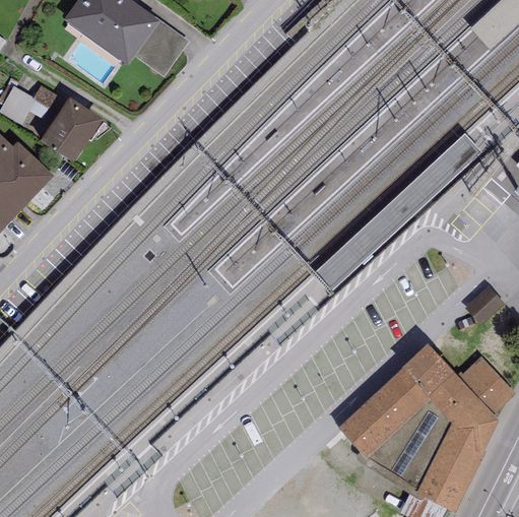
[(151,16),(128,0),(79,0),(64,20),(128,65),(136,55),(161,20),(152,14),(151,16)]
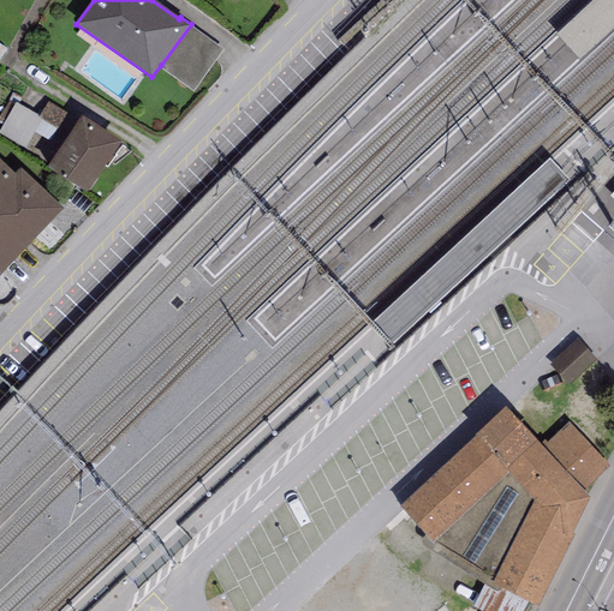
[(584,63),(613,34),(613,0),(585,0),(554,29),(584,63)]
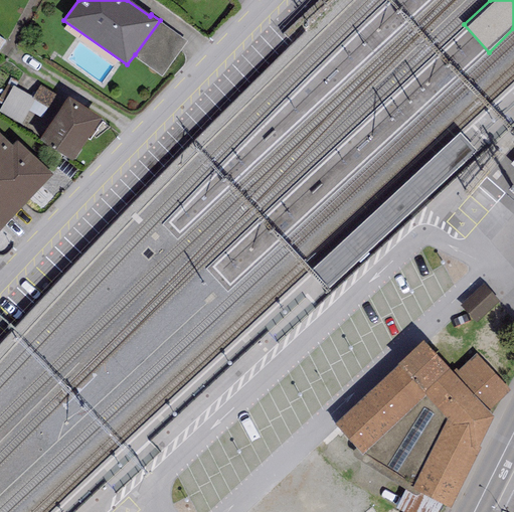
[(187,40),(160,20),(135,54),(163,74),(187,40)]
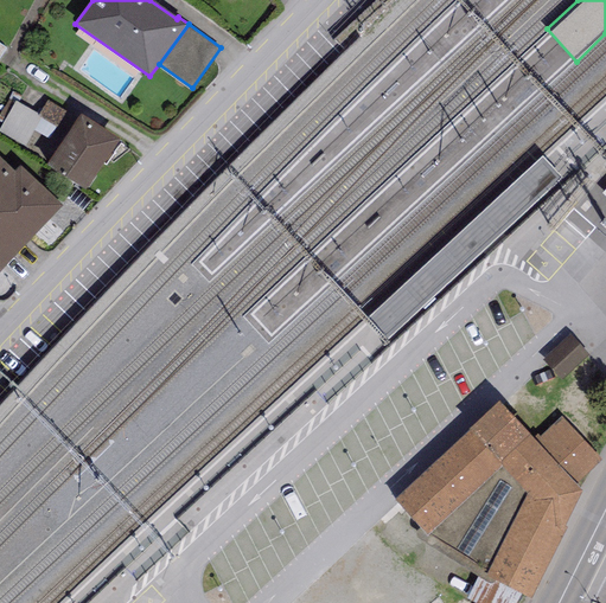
[(80,117),(49,97),(39,113),(42,114),(40,116),(69,135),(80,117)]
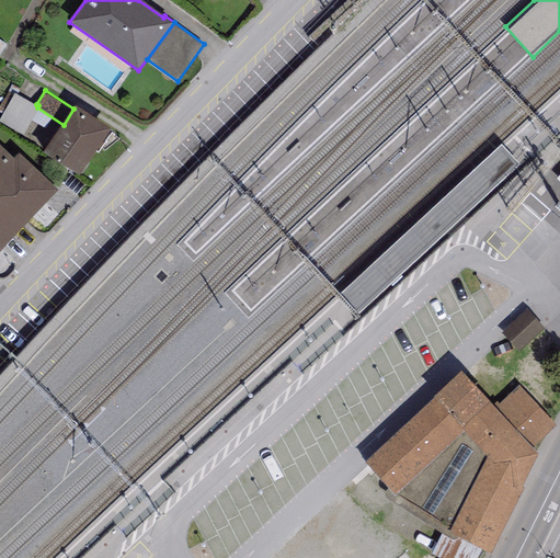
[(36,104),(16,92),(0,120),(24,133),(37,107),(38,105),(36,104)]
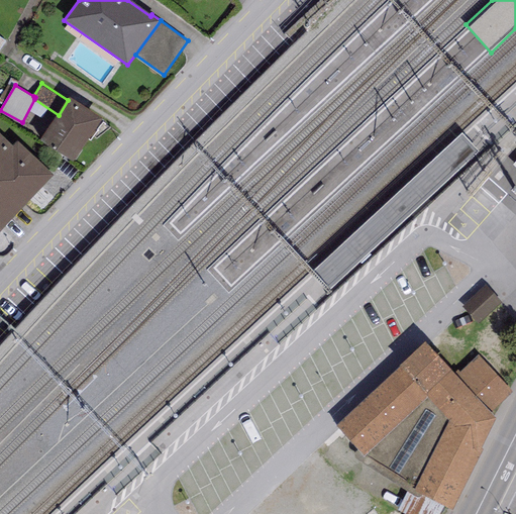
[(103,120),(69,98),(68,100),(59,115),(40,141),(74,164),(103,120)]
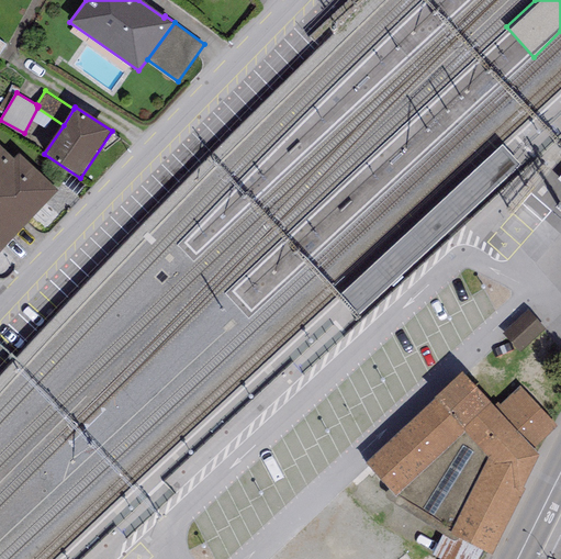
[(334,293),(355,317),(525,163),(504,140),(334,293)]
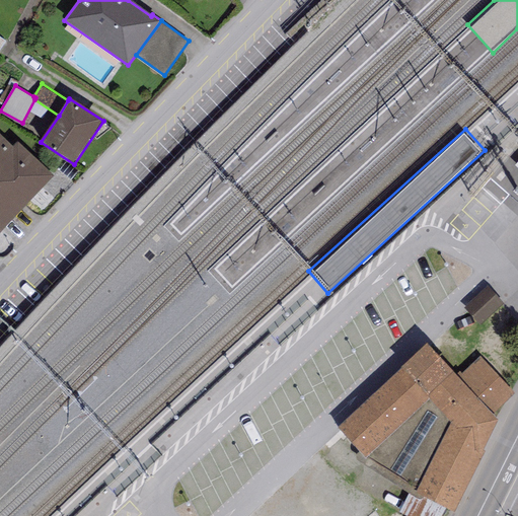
[(14,148),(0,135),(0,231),(0,232),(53,175),(18,143),(14,148)]
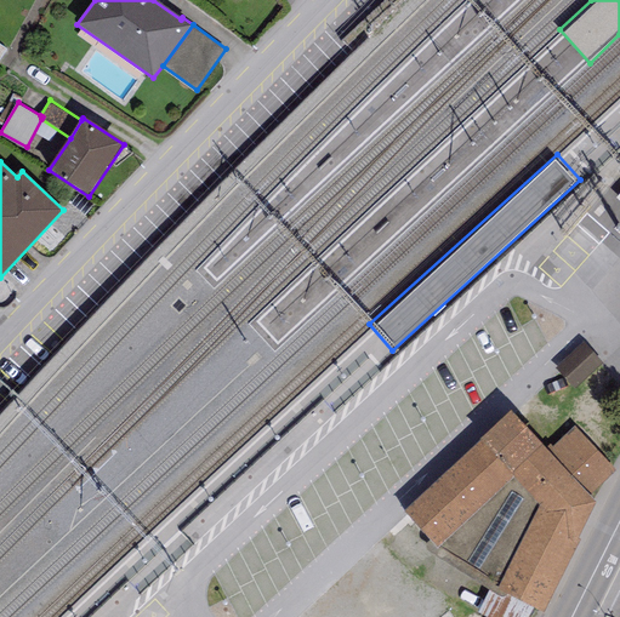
[(557,367),(576,388),(603,361),(584,341),(557,367)]
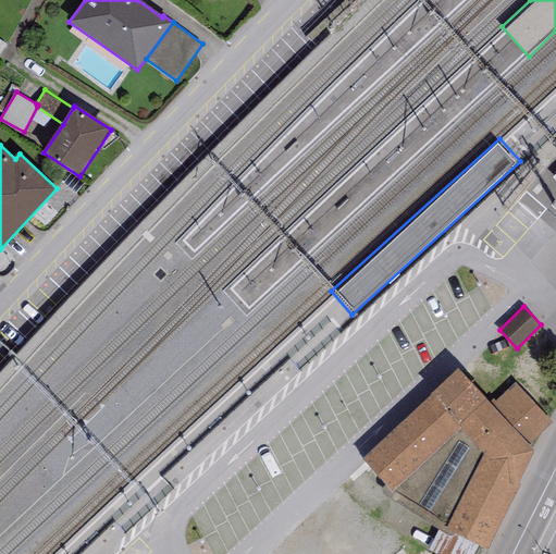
[(491,404),(458,370),(363,462),(381,480),(383,491),(454,537),(455,533),(487,551),(520,484),(518,484),(534,452),(528,445),(491,404)]
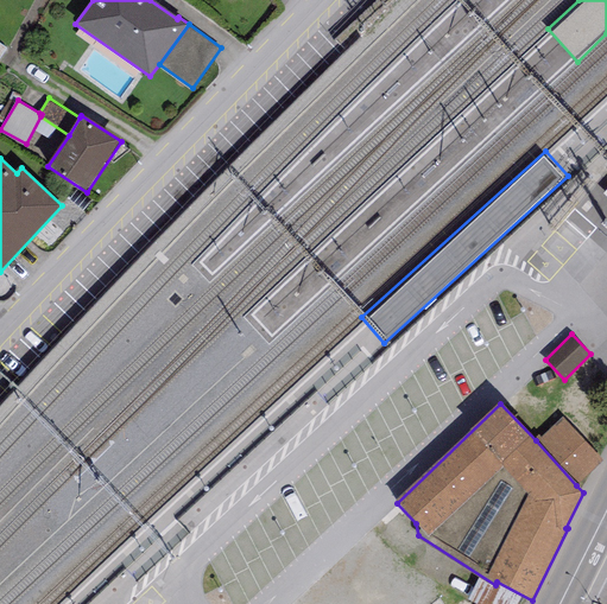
[(564,415),(536,440),(576,485),(604,459),(564,415)]
